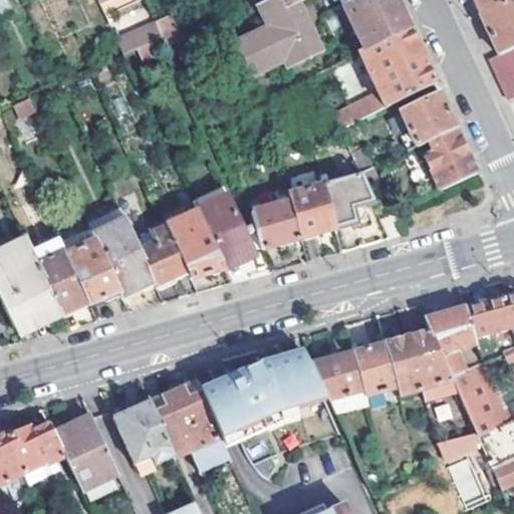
[(253,75),(285,60),(288,66),(321,51),(298,2),(286,8),(281,0),(270,0),(259,5),(270,27),(237,44),(253,75)]
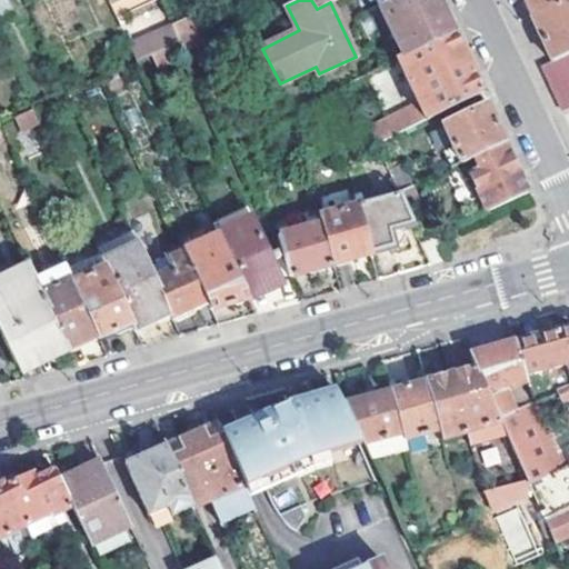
[(438,0),(388,0),(379,6),(403,58),(455,35),(443,11),(438,0)]
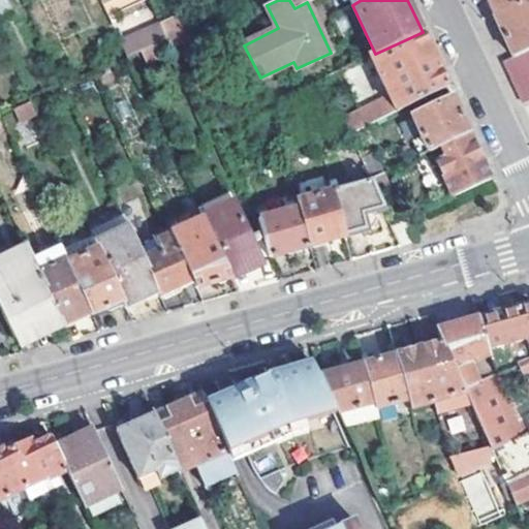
[(486,0),(493,16),(527,0),(486,0)]
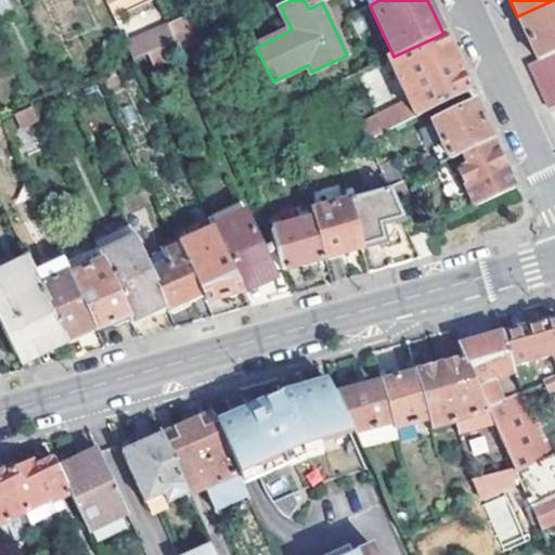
[(554,0),(553,0),(517,16),(529,41),(538,62),(554,53),(554,0)]
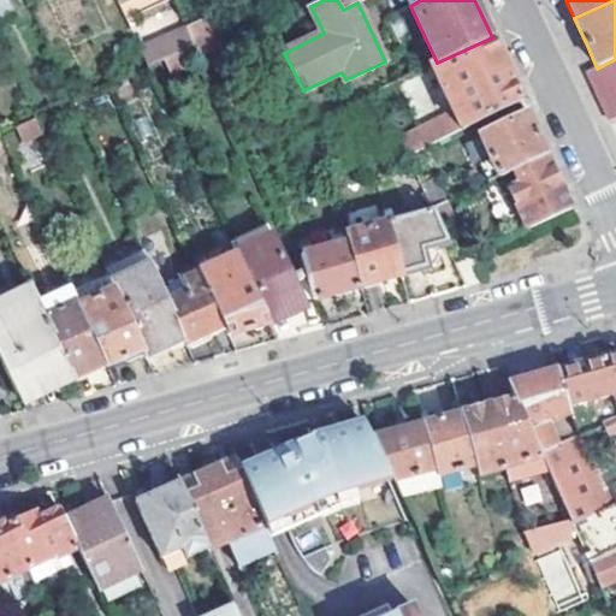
[(196,39),(206,57),(224,48),(215,29),(196,39)]
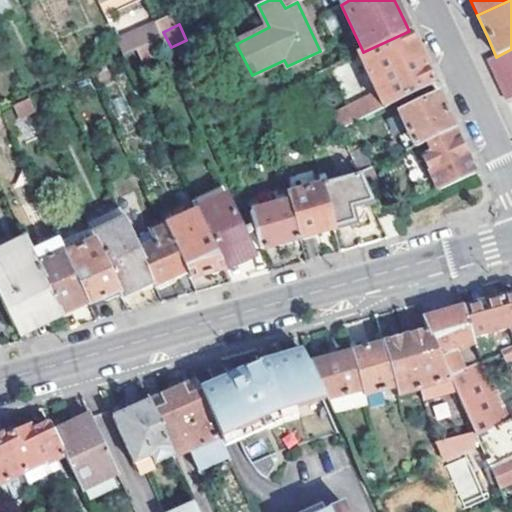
[(348,109),(354,123),(434,85),(419,52),(409,31),(363,52),(360,54),(378,94),(348,109)]
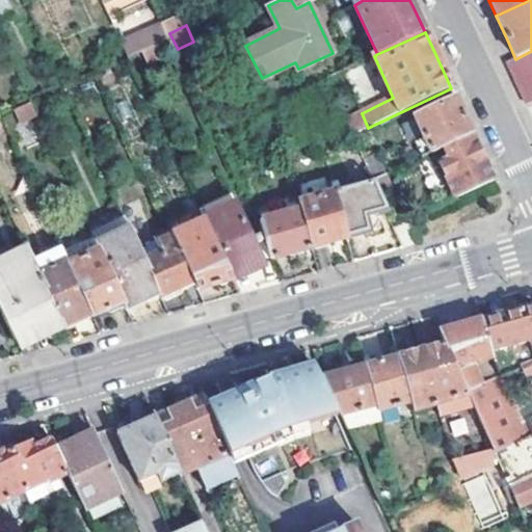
[(142,53),(147,64),(168,56),(163,44),(142,53)]
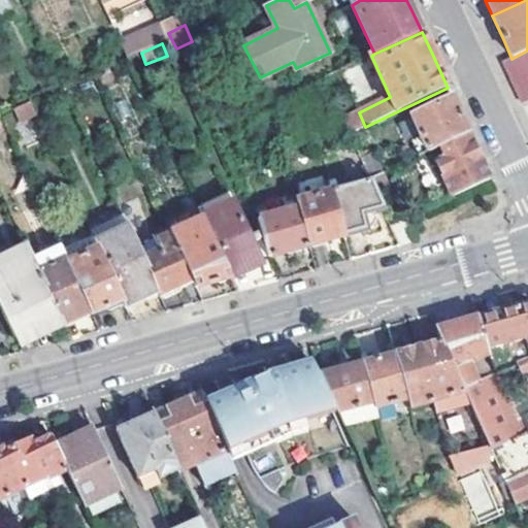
[(503,62),(522,103),(527,100),(527,51),(512,59),(503,62)]
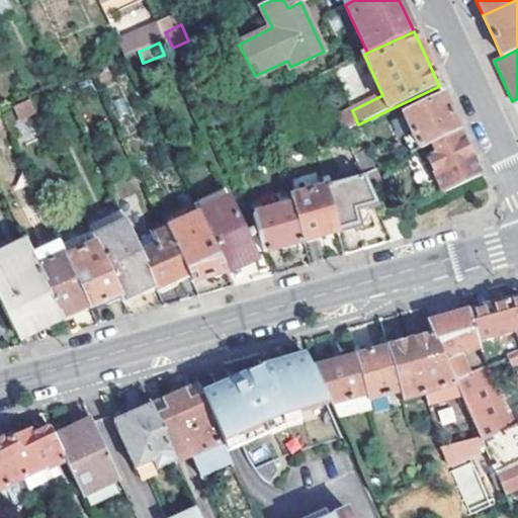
[(405,139),(411,154),(432,143),(460,131),(444,96),(404,114),(414,135),(405,139)]
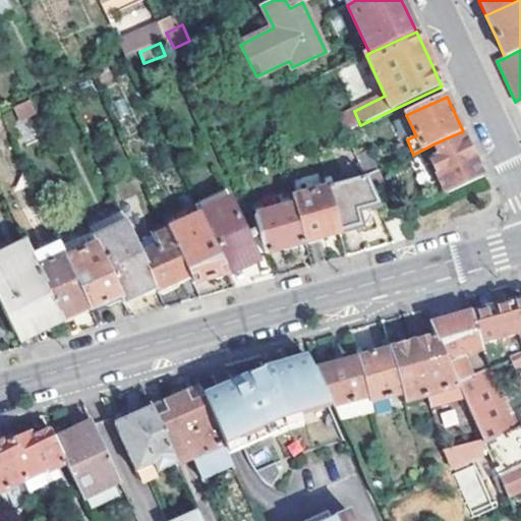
[(13,110),(18,119),(35,112),(31,102),(13,110)]
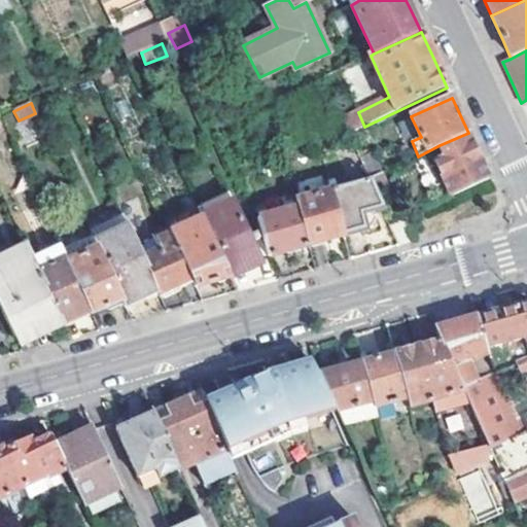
[(344,118),(351,133),(364,127),(358,112),(344,118)]
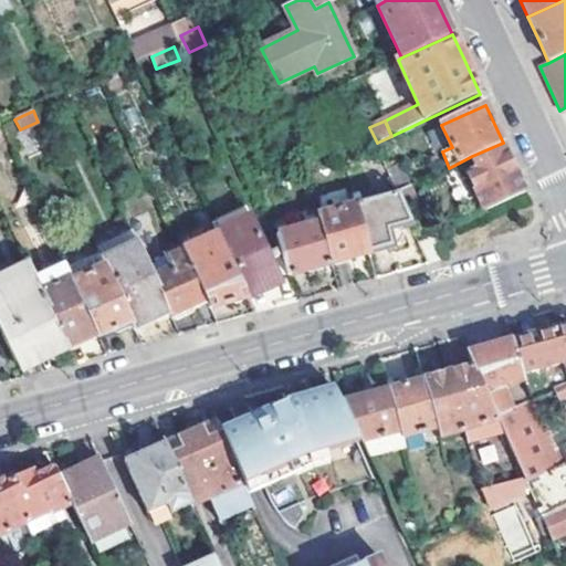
[(467,170),(486,212),(526,194),(506,152),(503,143),(472,156),(477,166),(467,170)]
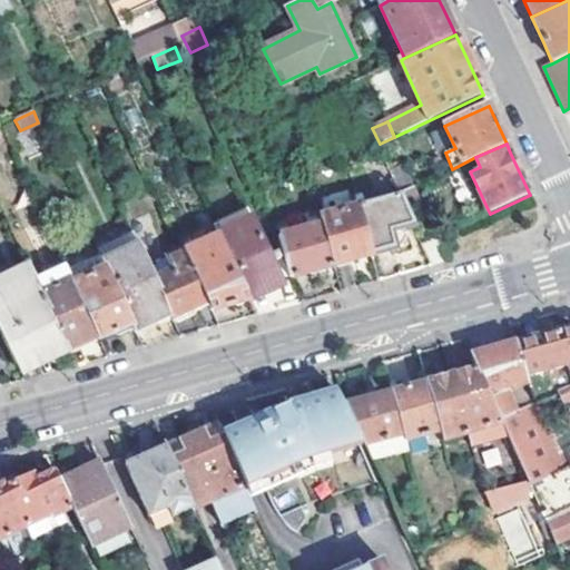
[(366,165),(377,189),(393,180),(383,158),(366,165)]
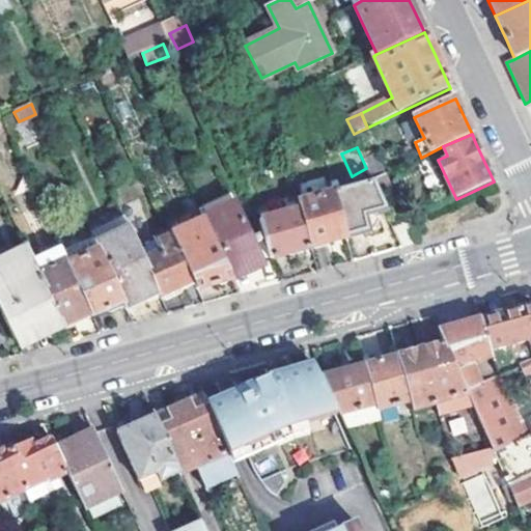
[(365,160),(374,179),(386,173),(388,173),(379,154),(365,160)]
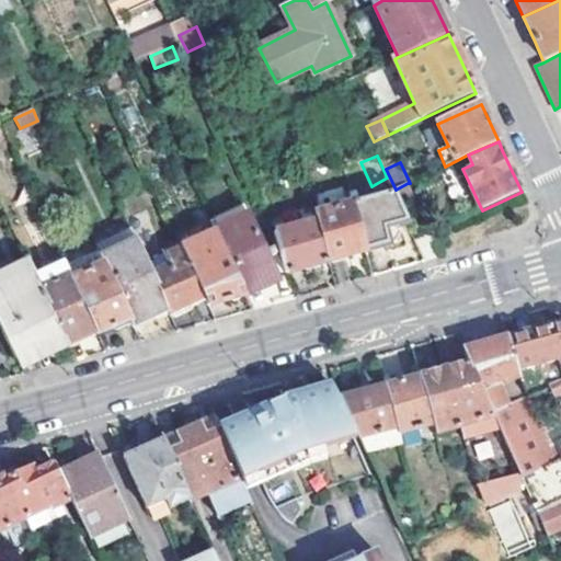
[(393,191),(399,204),(414,197),(408,183),(396,190),(393,191)]
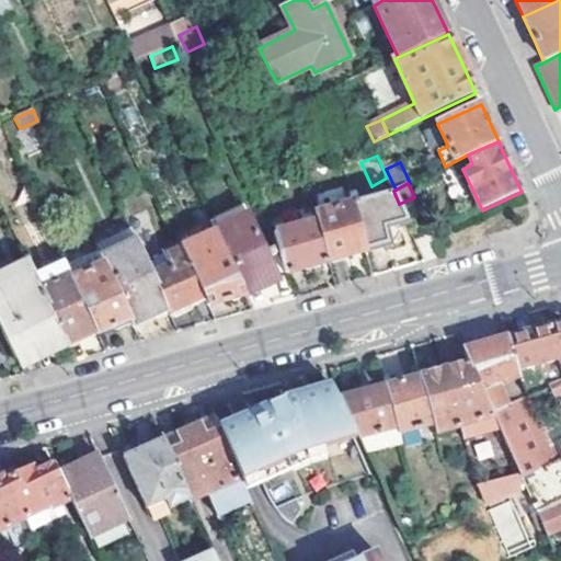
[(354,205),(367,251),(402,241),(397,225),(407,221),(399,204),(393,191),(353,202),(354,205)]
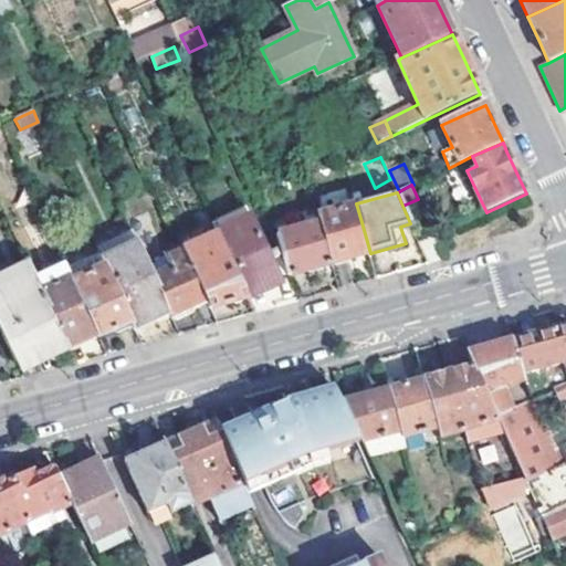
[(357,207),(318,217),(321,224),(333,263),(370,253),(357,207)]
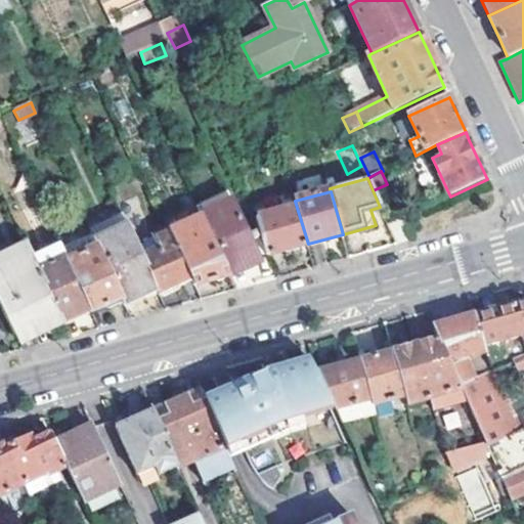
[(256,256),(227,192),(195,207),(224,269),(256,256)]
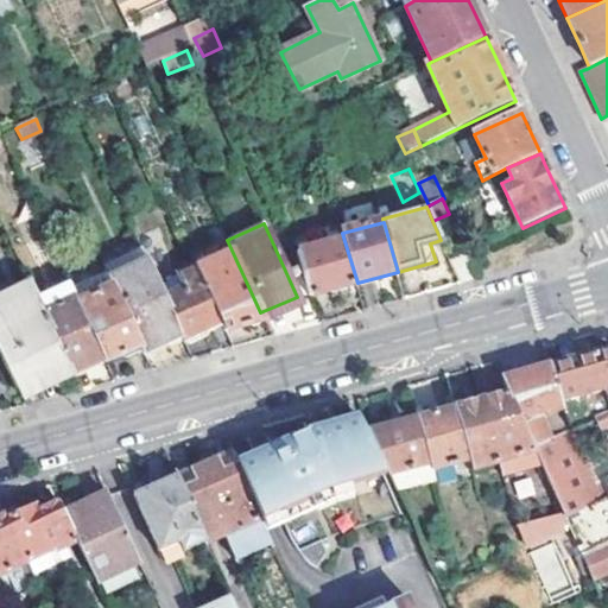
[(211,247),(219,261),(197,271),(222,328),(226,334),(264,321),(260,312),(227,240),(211,247)]
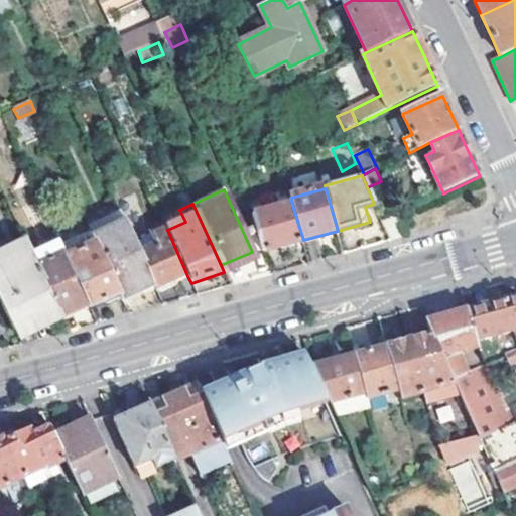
[(253,216),(264,252),(303,240),(292,205),(253,216)]
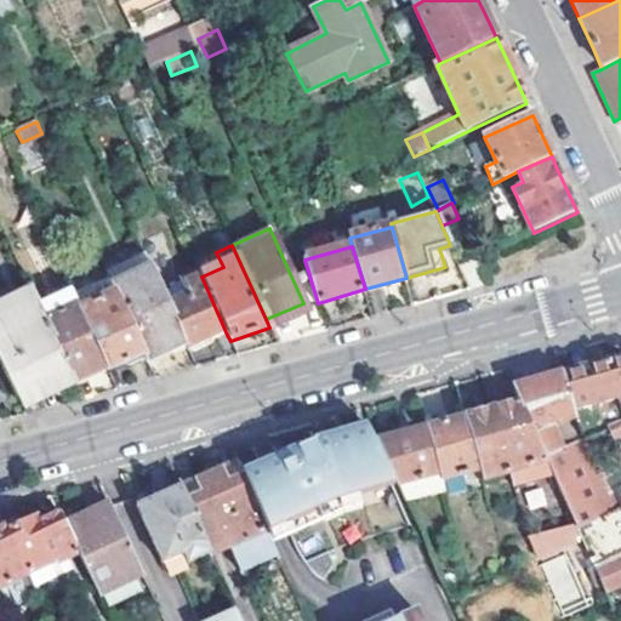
[(459,265),(469,289),(488,283),(480,254),(459,265)]
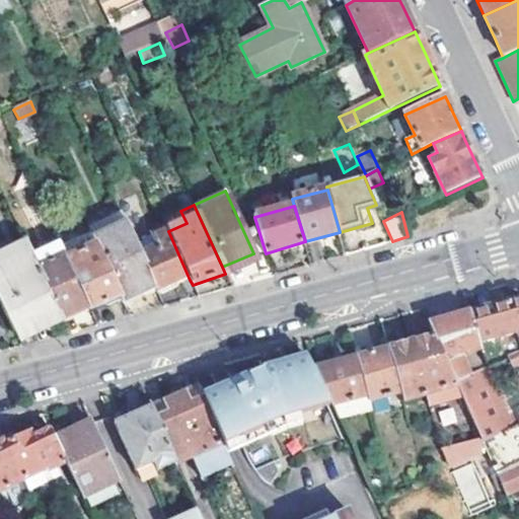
[(122,214),(89,229),(93,238),(126,224),(122,214)]
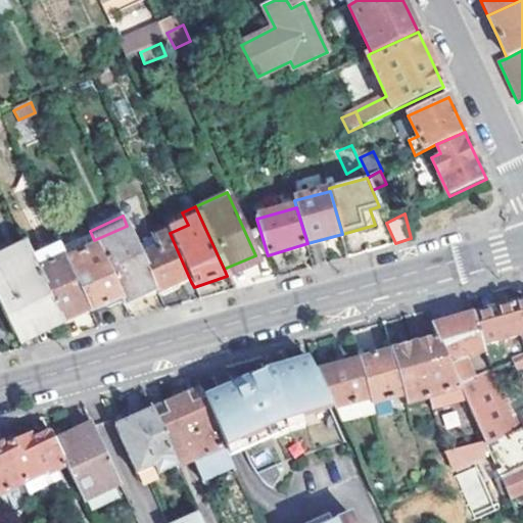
[(124,306),(157,291),(141,256),(135,245),(127,226),(94,240),(97,247),(122,303),(124,306)]
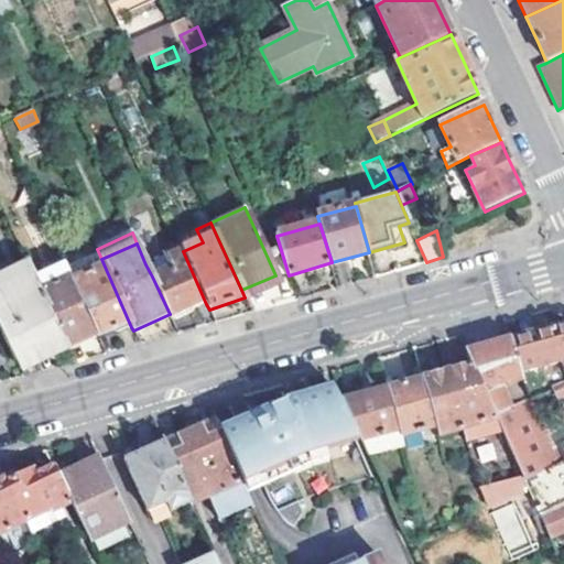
[(167,269),(152,277),(170,314),(172,320),(206,304),(183,251),(181,247),(161,257),(167,269)]
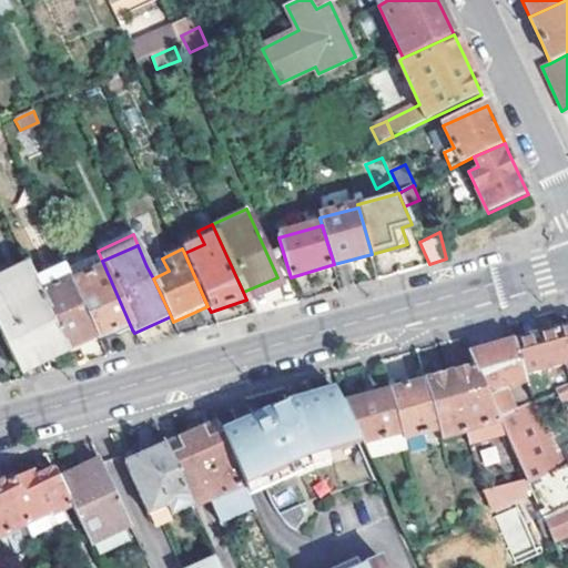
[(146,266),(153,279),(169,271),(162,259),(146,266)]
